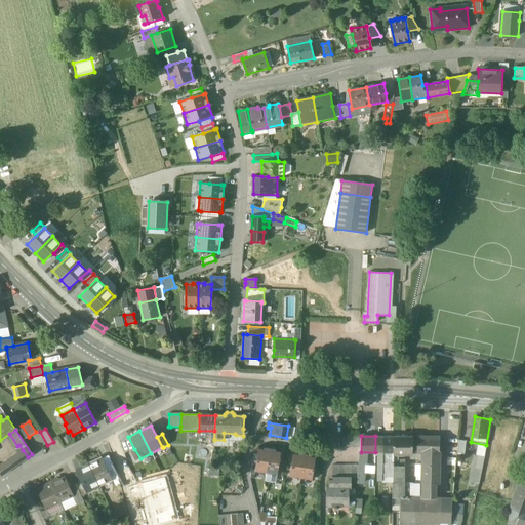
[(393,436),(382,436),(382,452),(393,452),(393,436)]
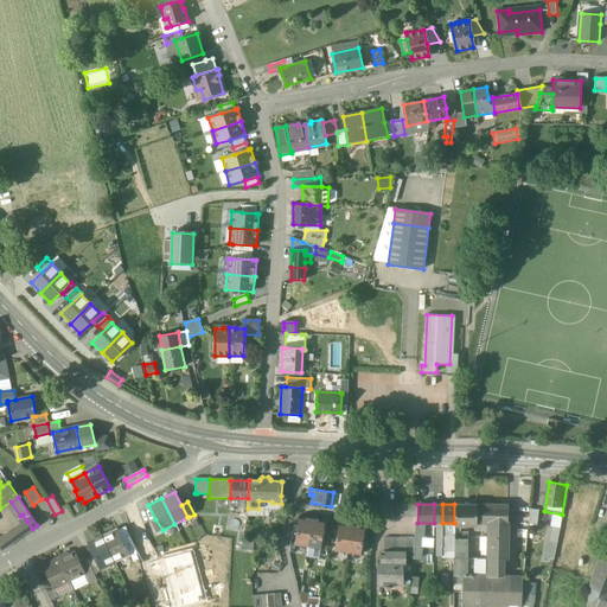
[(477,505),(454,504),(454,523),(454,525),(477,526),(477,524),(477,505)]
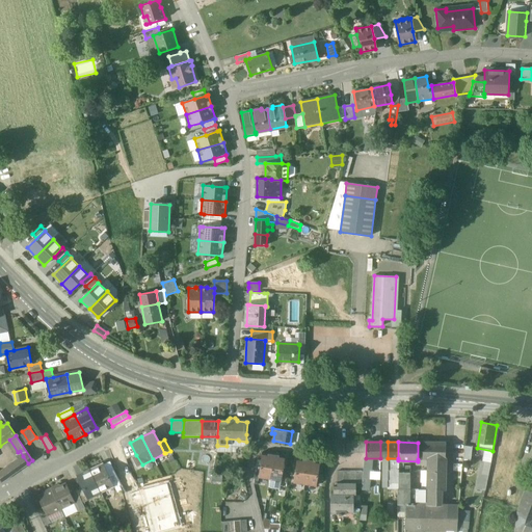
[(446,443),(418,443),(418,459),(428,459),(445,459),(446,443)]
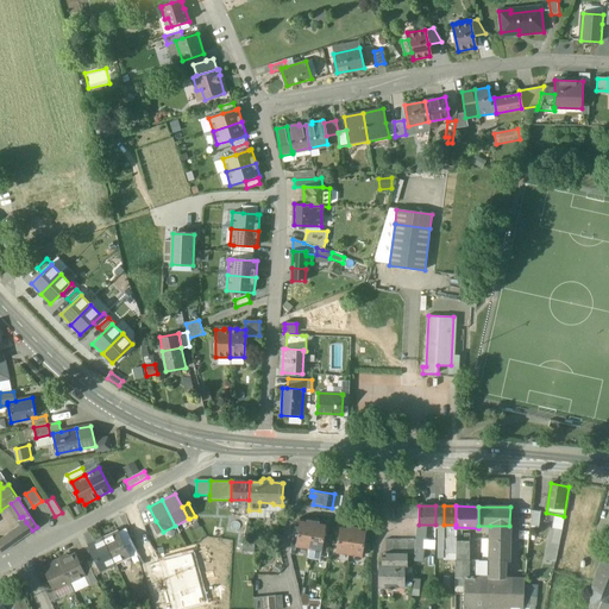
[(540,512),(532,510),(531,525),(539,526),(540,512)]
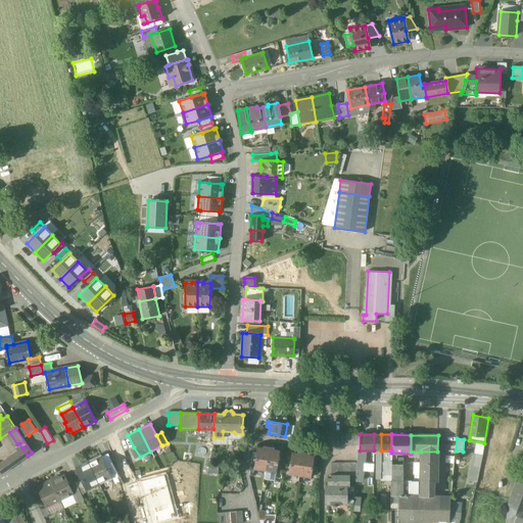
[(269,446),(257,445),(253,470),(265,471),(269,446)]
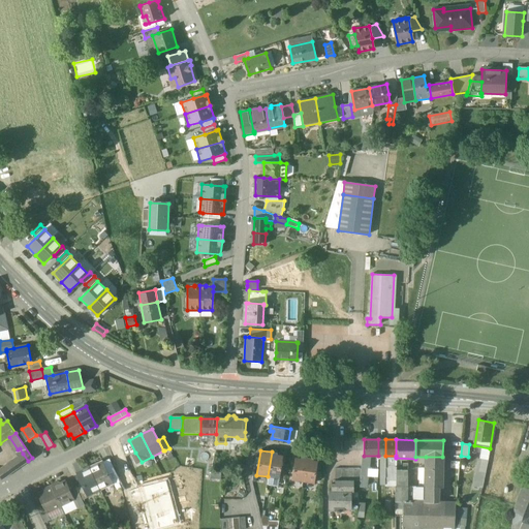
[(283,454),(272,452),(268,476),(279,478),(283,454)]
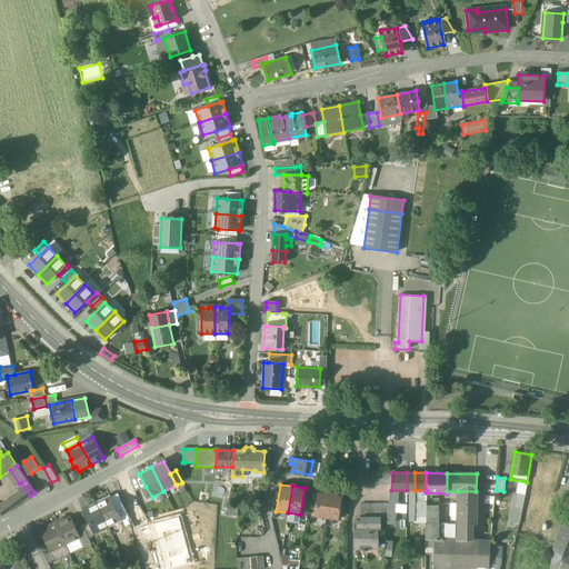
[(140,489),(147,501),(152,498),(152,497),(146,487),(140,489)]
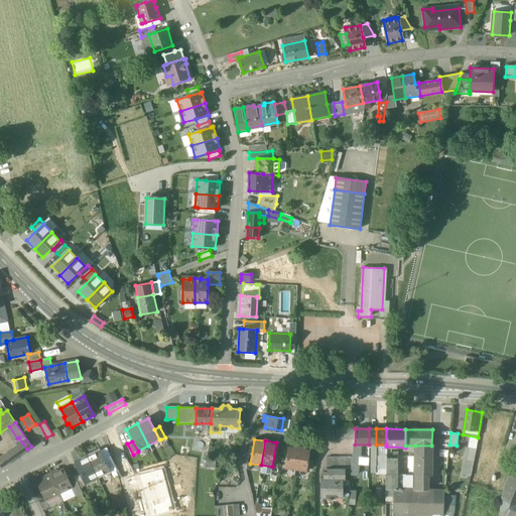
[(22,442),(14,448),(19,456),(27,449),(22,442)]
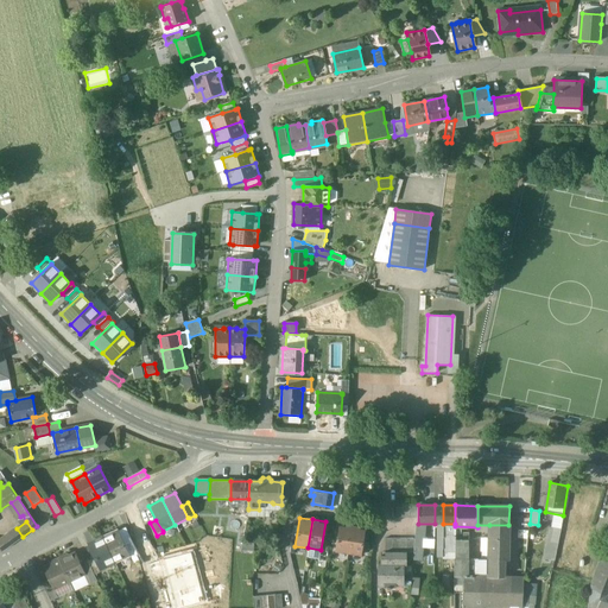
[(353,525),(340,524),(335,552),(348,553),(353,525)]
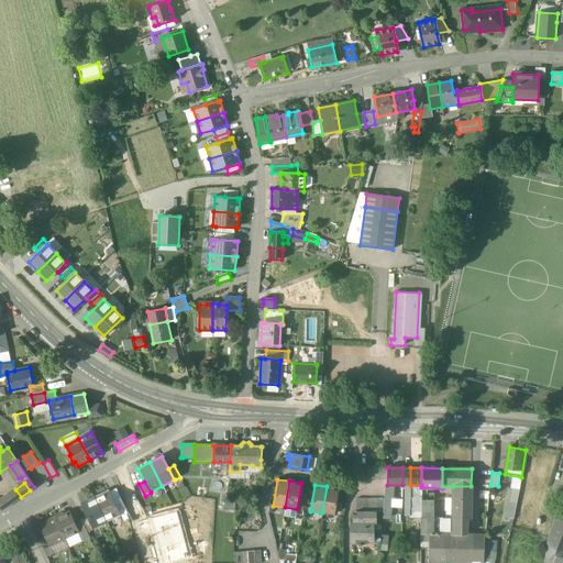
[(421,485),(410,485),(410,497),(410,499),(410,509),(421,508),(421,493),(421,487),(421,485)]
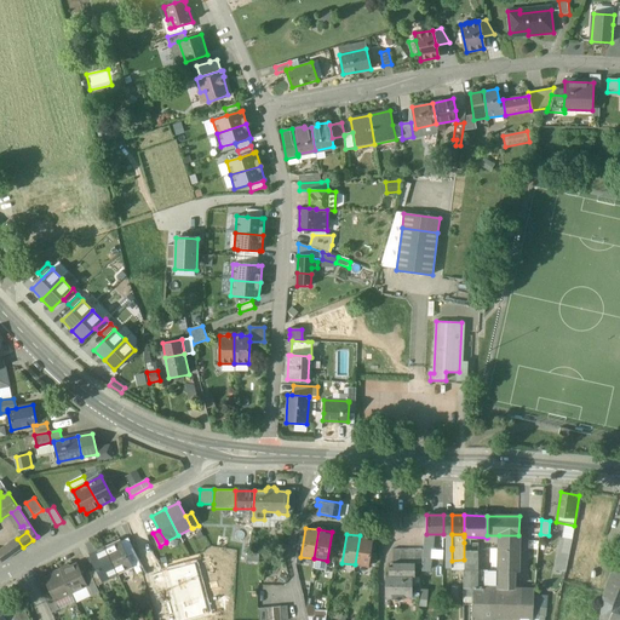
[(373,538),(360,535),(355,564),(368,567),(373,538)]
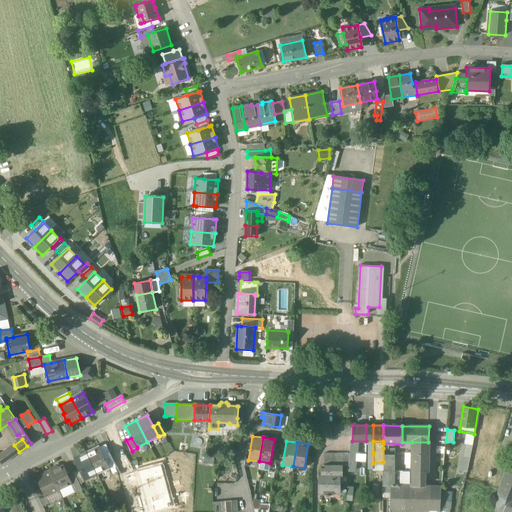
[(412,442),(412,453),(411,471),(424,472),(424,473),(427,472),(428,442),(412,442)]
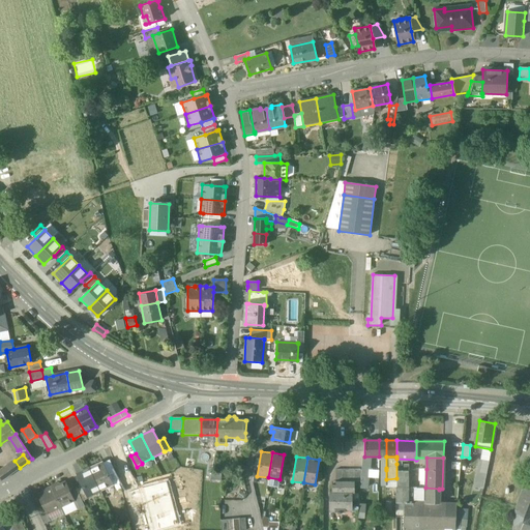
[(115,473),(109,460),(104,463),(109,475),(115,473)]
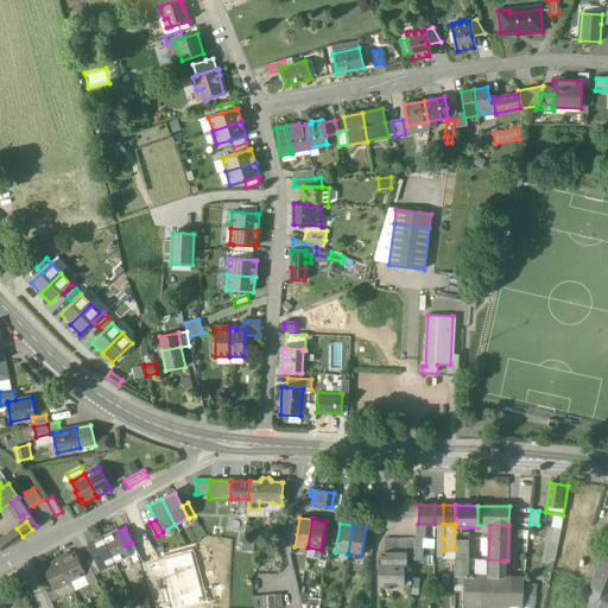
[(17,529),(0,539),(0,548),(2,551),(23,537),(17,529)]
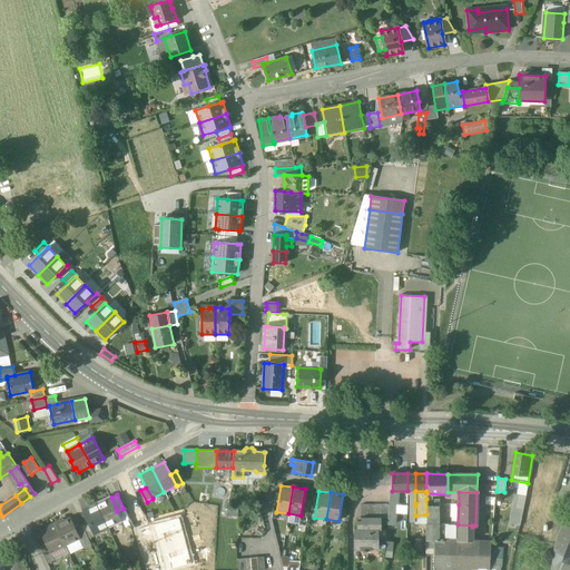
[(111,498),(97,504),(107,527),(121,520),(117,511),(111,498)]
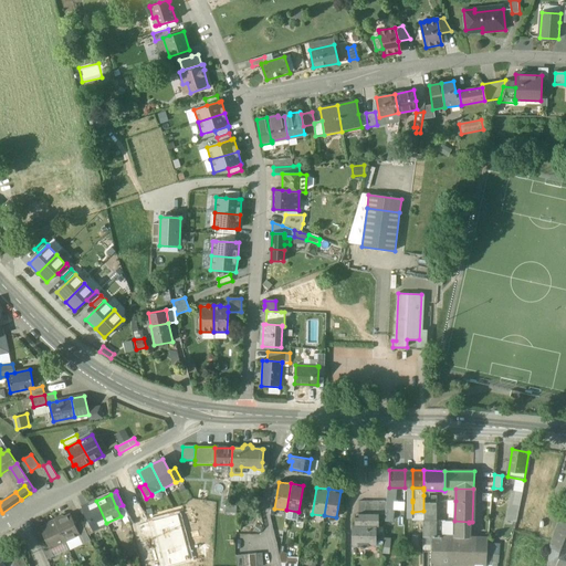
[(436,496),(423,495),(423,511),(423,521),(437,521),(436,496)]
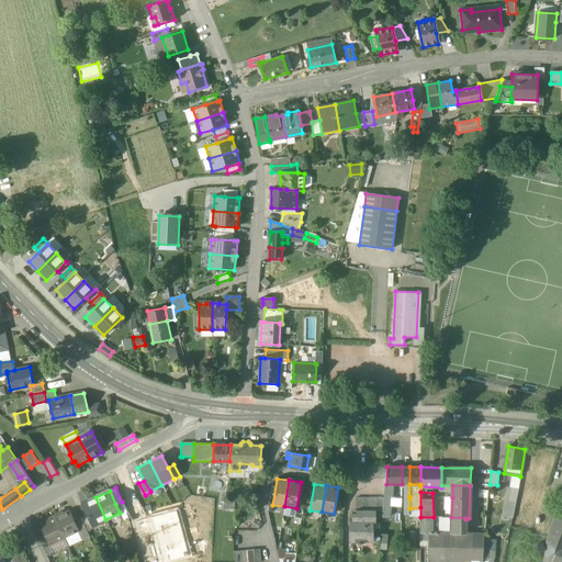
[(96,497),(81,504),(88,517),(91,526),(105,519),(96,497)]
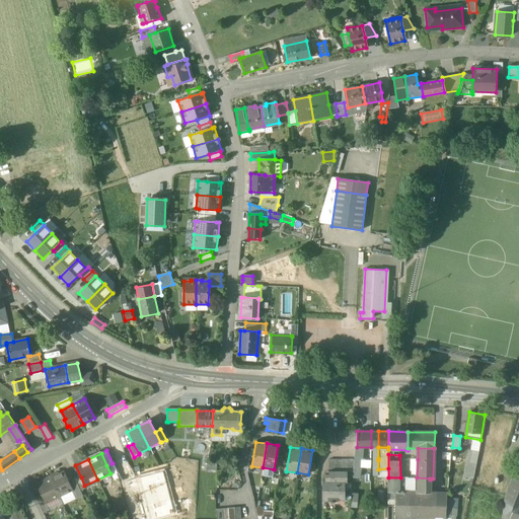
[(113,463),(106,465),(110,473),(113,476),(118,474),(113,463)]
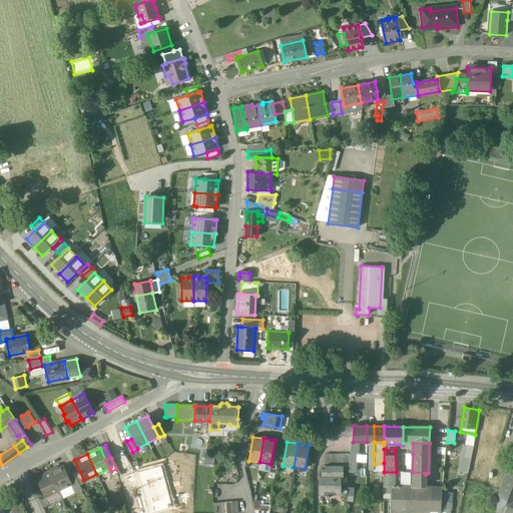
[(72,485),(63,466),(50,473),(58,491),(72,485)]
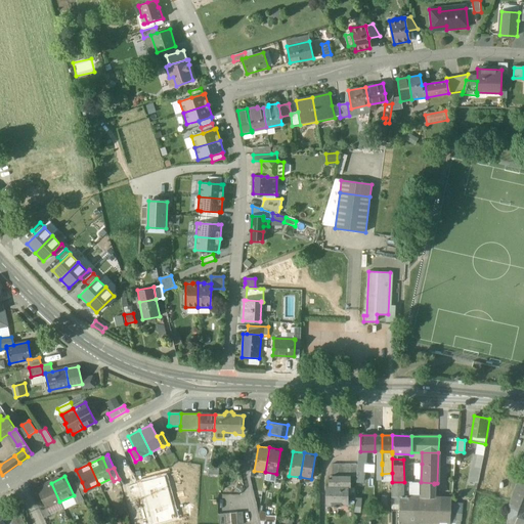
[(338,476),(332,476),(332,479),(329,479),(329,491),(325,491),(325,507),(333,507),(333,508),(336,508),(337,507),(341,507),(341,505),(348,505),(348,487),(350,487),(350,476),(344,476),(338,476)]
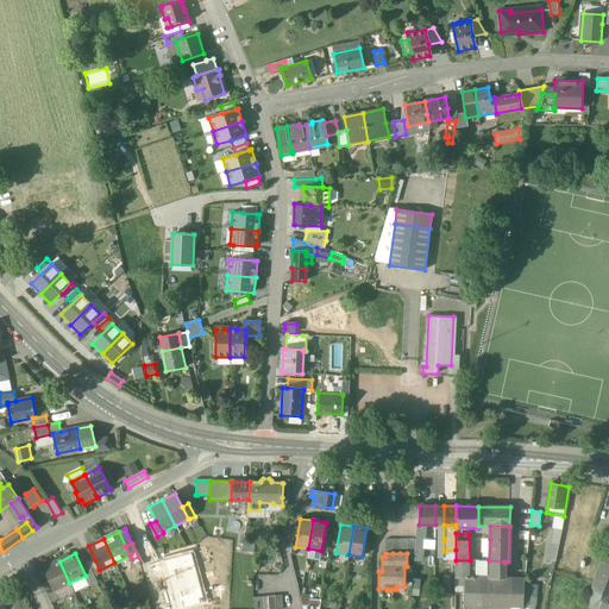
[(608,558),(602,556),(592,581),(608,596),(608,594),(608,558)]
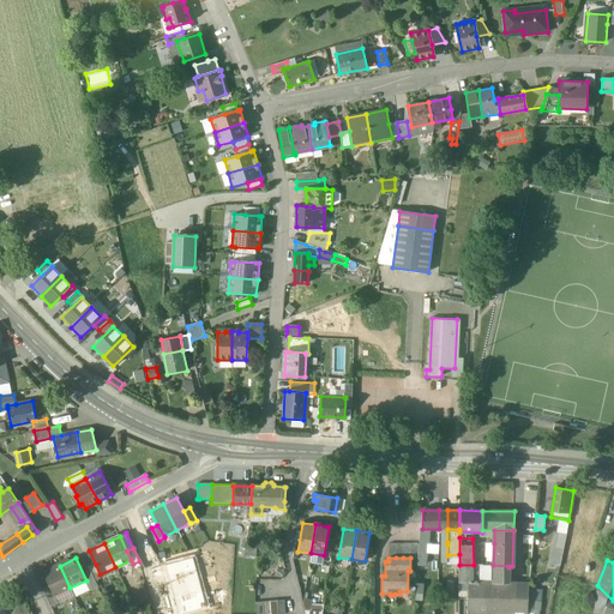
[(96,565),(89,569),(95,581),(102,578),(100,575),(96,565)]
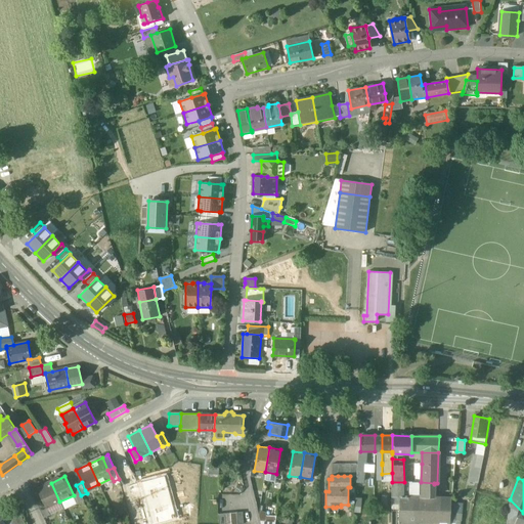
[(392,482),(391,496),(400,497),(434,497),(434,484),(434,483),(421,482),(415,482),(404,482),(392,482)]
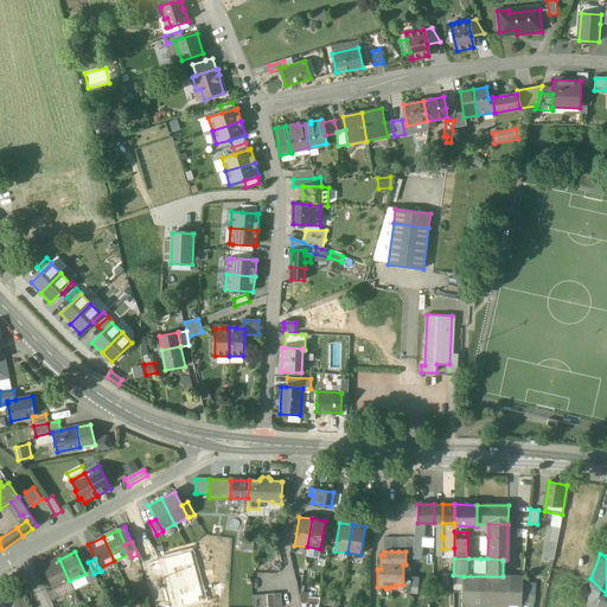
[(59,560),(43,567),(49,580),(53,588),(69,581),(59,560)]
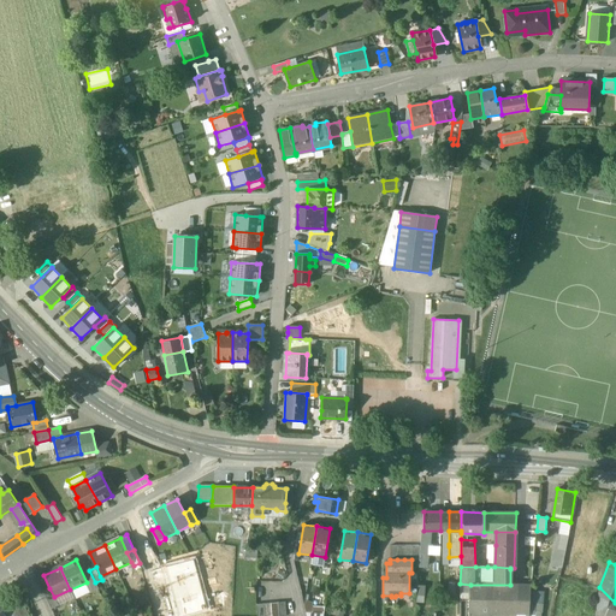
[(510,585),(471,585),(468,615),(478,615),(490,615),(528,615),(531,586),(510,585)]
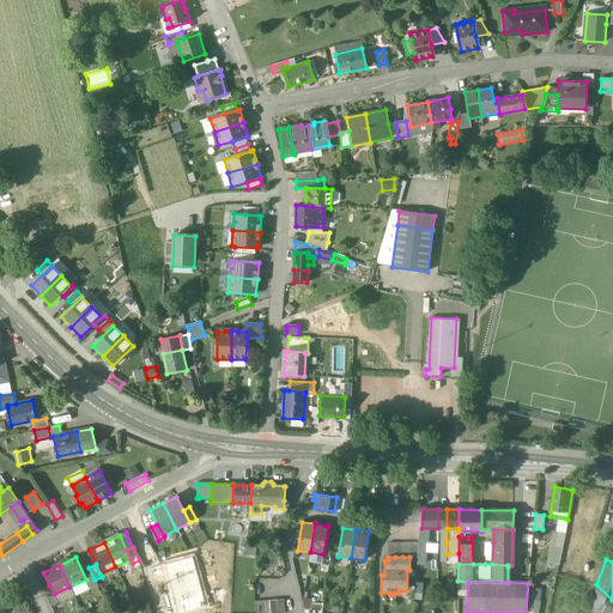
[(612,612),(612,599),(612,600),(596,584),(594,612),(598,612),(612,612)]
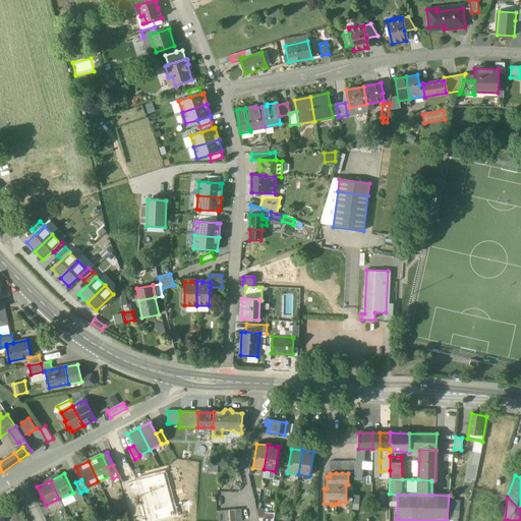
[(42,498),(37,501),(44,515),(50,512),(46,505),(42,498)]
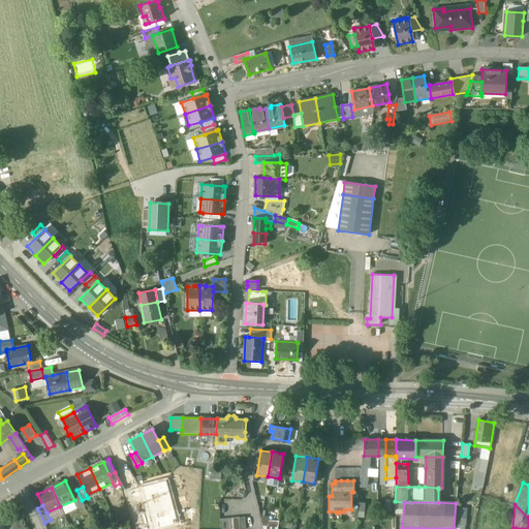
[(277,528),(278,519),(263,519),(262,528),(277,528)]
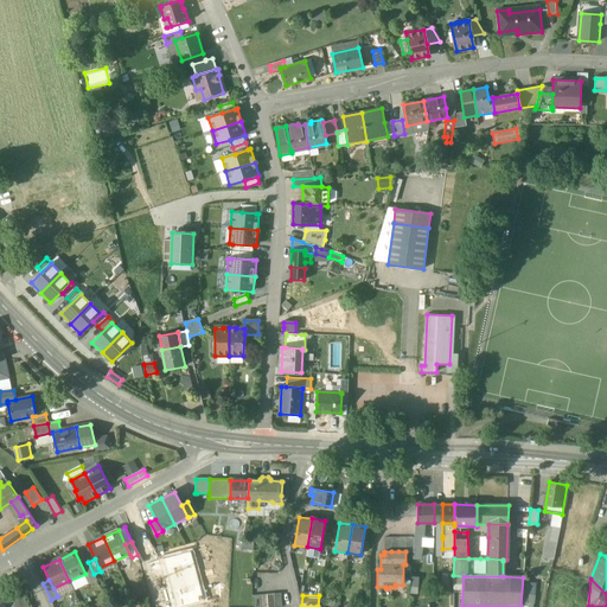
[(29,606),(24,596),(11,602),(13,606),(29,606)]
